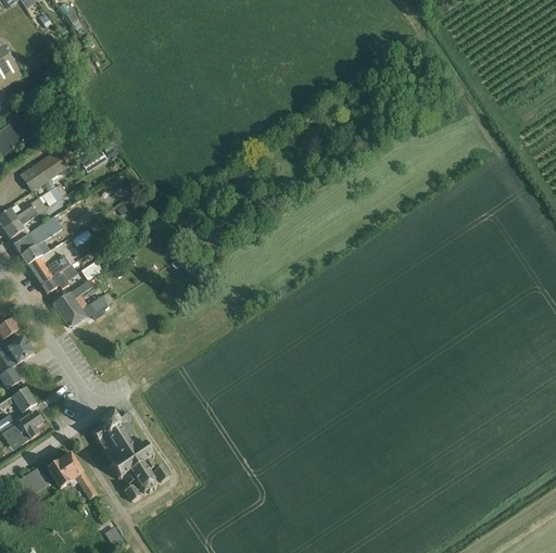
[(45,13),(38,17),(46,27),(52,24),(45,13)]
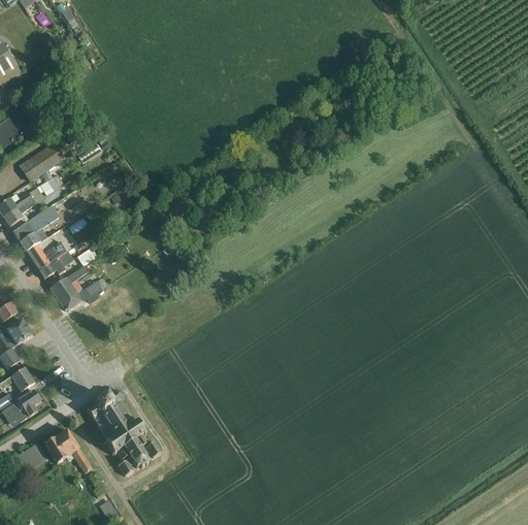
[(72,32),(65,36),(72,47),(79,43),(72,32)]
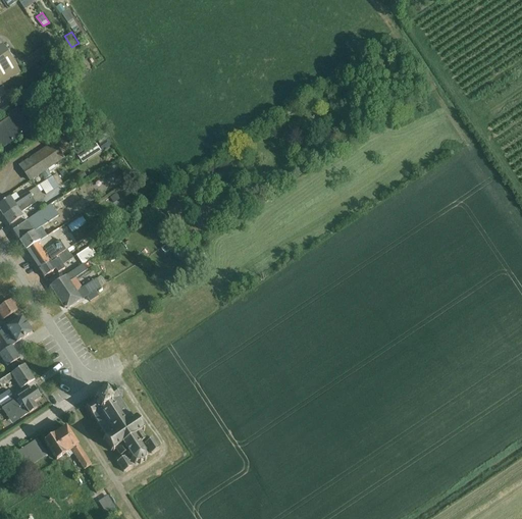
[(0,85),(2,84),(7,80),(20,71),(2,43),(0,43),(0,85)]
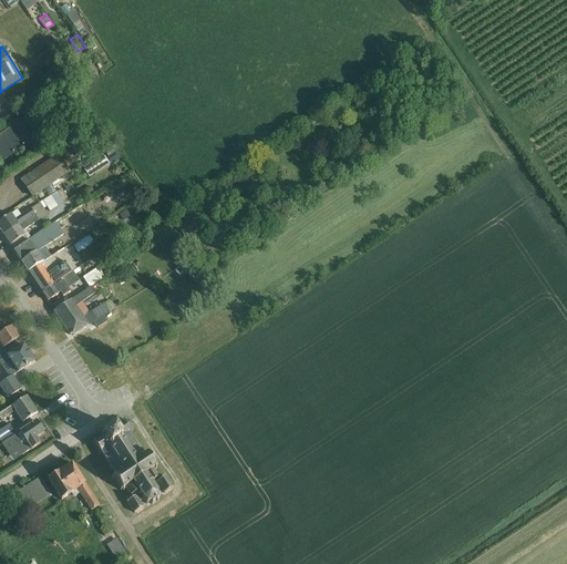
[(11,124),(0,131),(0,156),(2,161),(33,140),(18,115),(9,122),(11,124)]
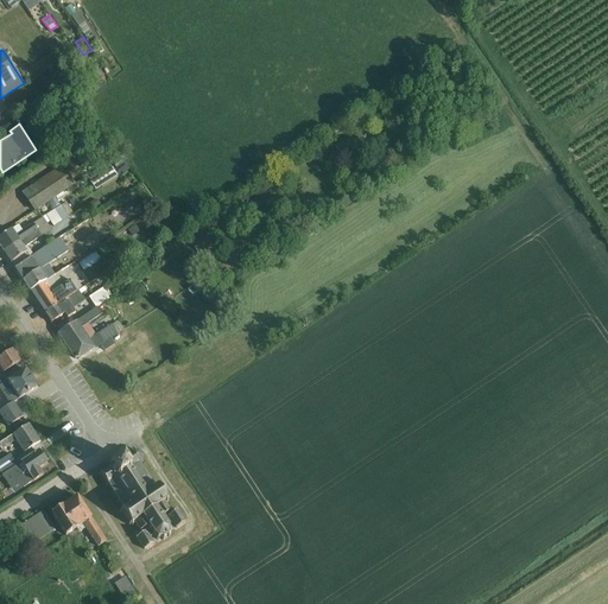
[(48,201),(55,196),(75,183),(75,182),(62,163),(20,190),(33,209),(48,201)]
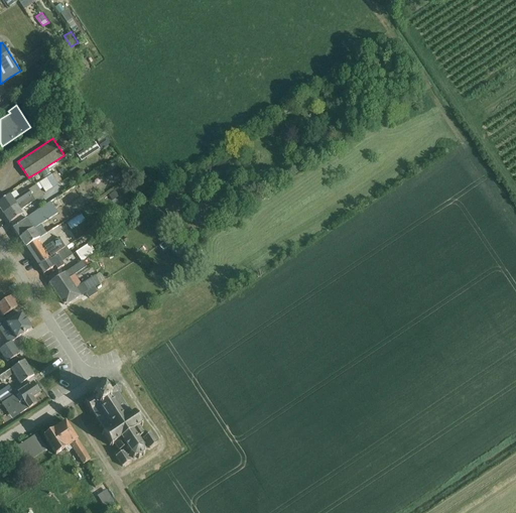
[(95,140),(77,152),(81,159),(100,147),(95,140)]
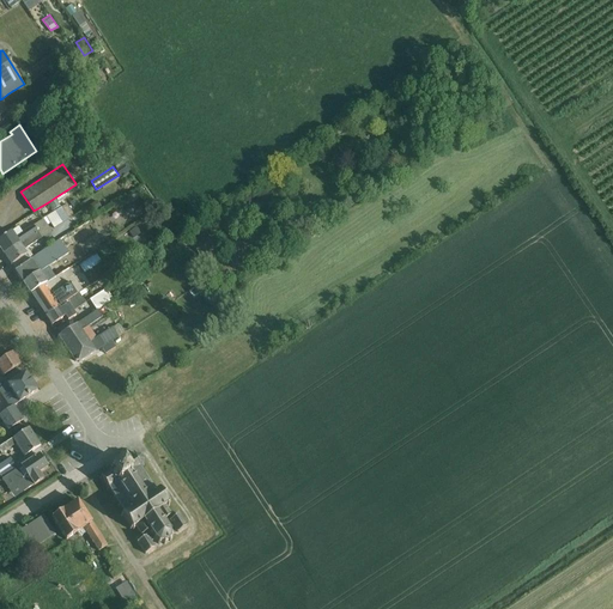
[(55,198),(48,202),(52,209),(60,205),(55,198)]
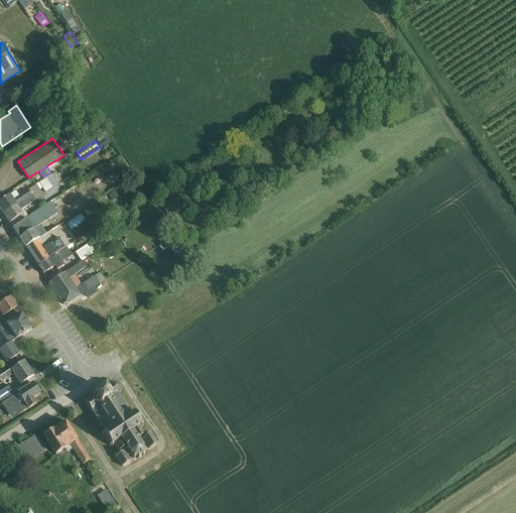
[(82,166),(74,171),(78,177),(85,172),(82,166)]
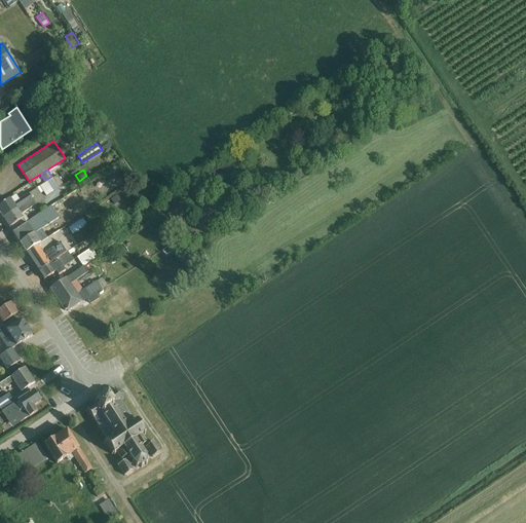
[(43,190),(61,179),(57,174),(52,176),(39,184),(43,190)]
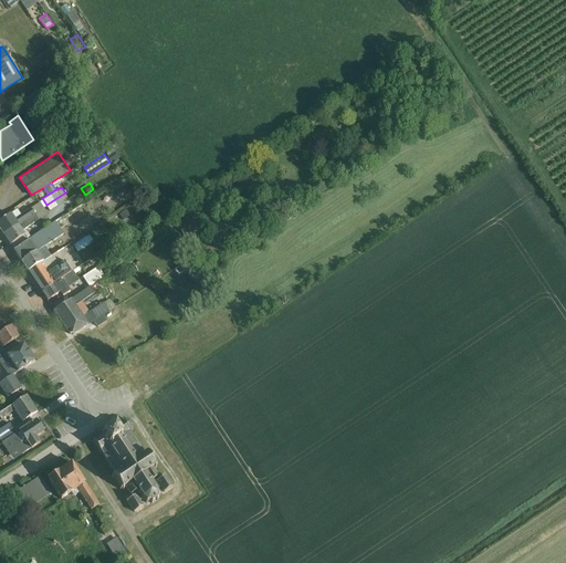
[(65,193),(46,205),(49,209),(63,200),(66,200),(67,196),(65,193)]
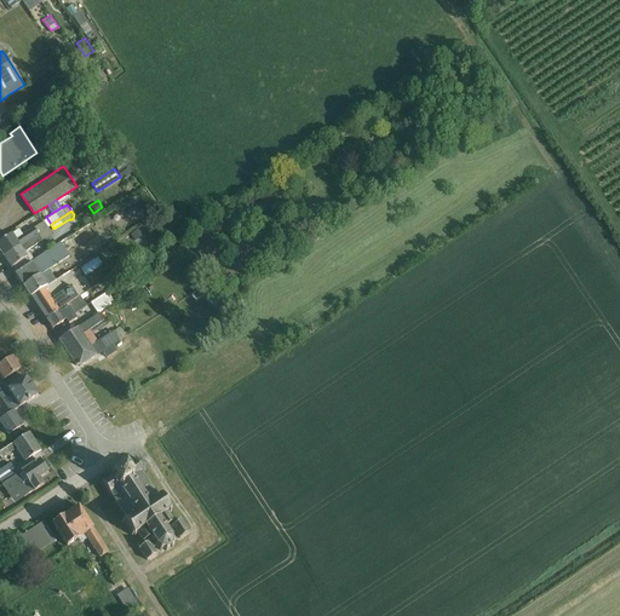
[(110,211),(96,220),(99,226),(101,225),(103,229),(112,223),(109,219),(114,216),(110,211)]
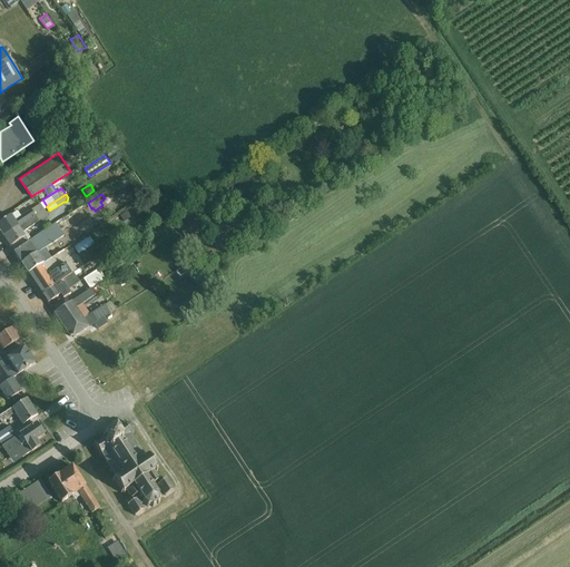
[(0,230),(3,235),(43,207),(40,202),(20,214),(17,209),(0,221),(0,230)]
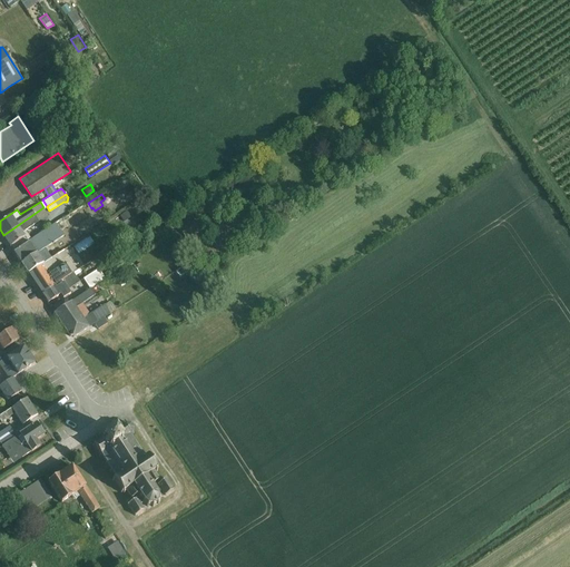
[(79,203),(66,206),(68,217),(81,213),(79,203)]
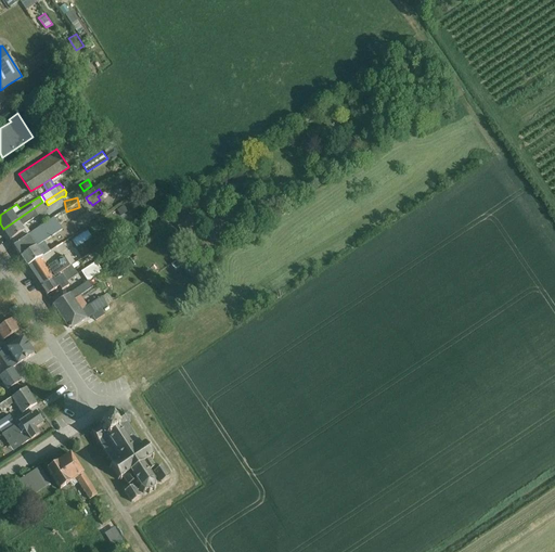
[(42,202),(3,229),(13,244),(30,231),(24,222),(47,208),(42,202)]
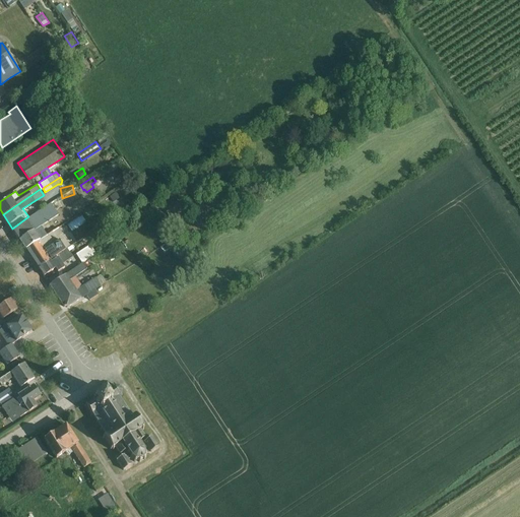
[(116,190),(109,195),(113,199),(119,195),(116,190)]
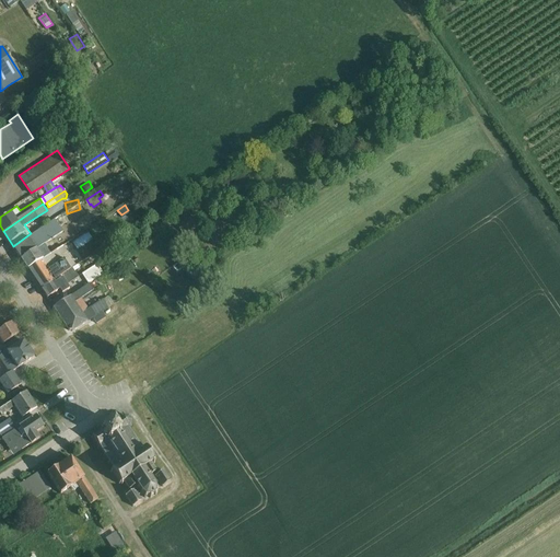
[(188,211),(175,220),(185,234),(198,225),(188,211)]
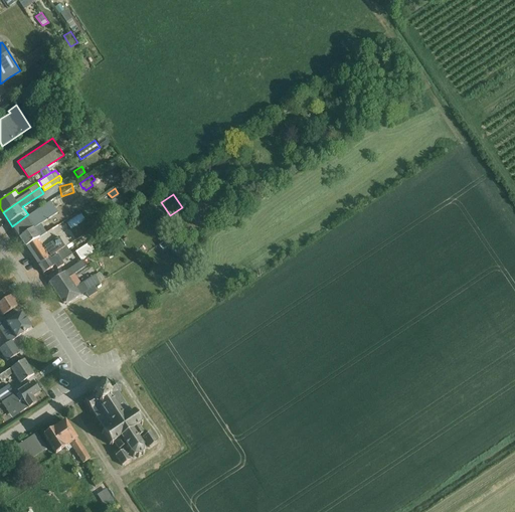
[(28,214),(12,226),(25,245),(52,227),(49,221),(41,226),(40,225),(39,226),(38,223),(57,211),(54,207),(49,199),(28,214)]
